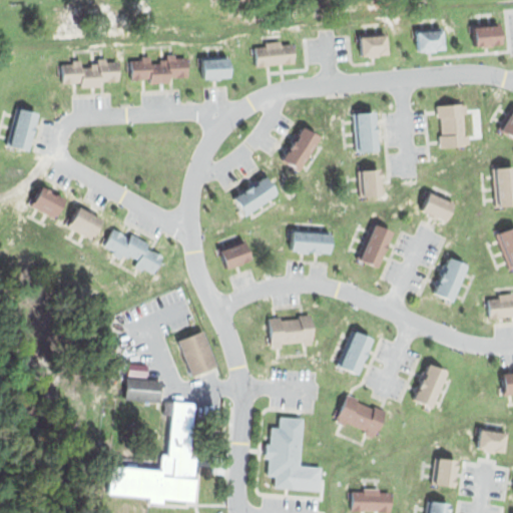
[(472,24),(474,47),(501,44),(499,21),(472,24)]
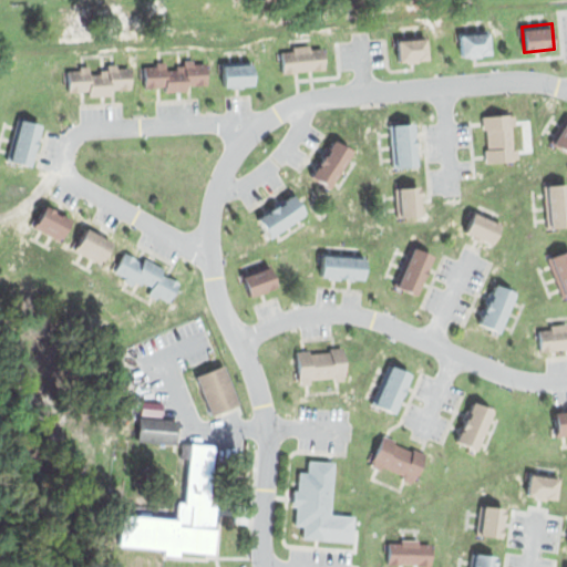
[(457,32),(460,59),(491,55),(488,29),(457,32)]
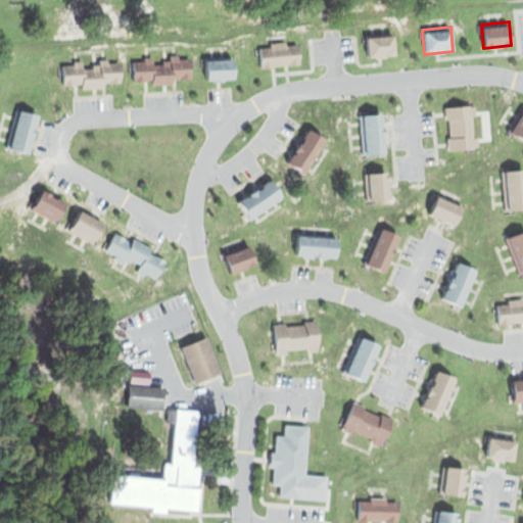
[(364,36),(392,34),(394,56),(366,58),(364,36)]
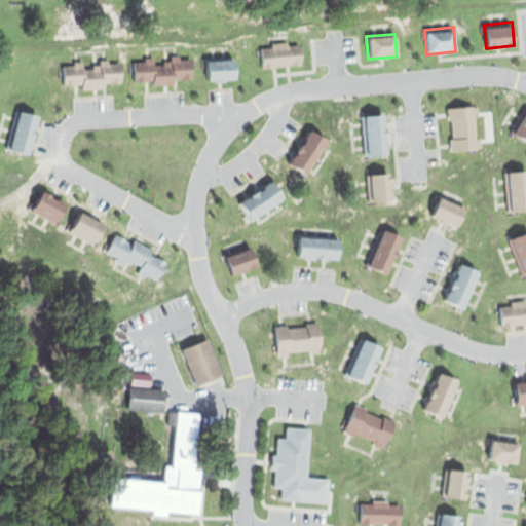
[(261,49),(263,67),(300,63),(298,44),(289,45),(289,39),(270,40),(271,48),(261,49)]
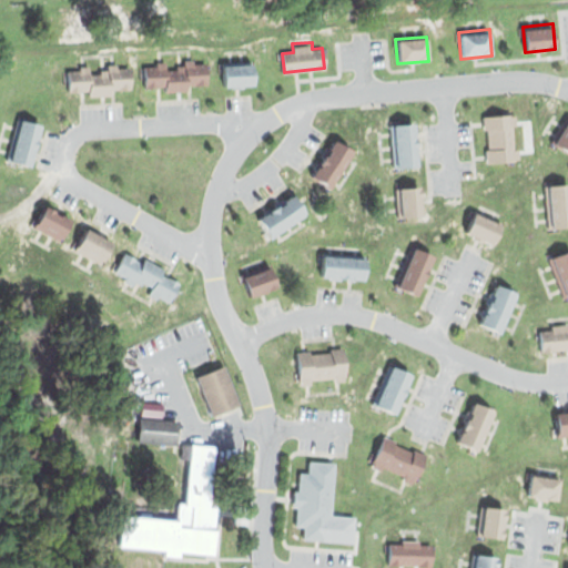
[(221,63),(223,90),(251,88),(250,61),(221,63)]
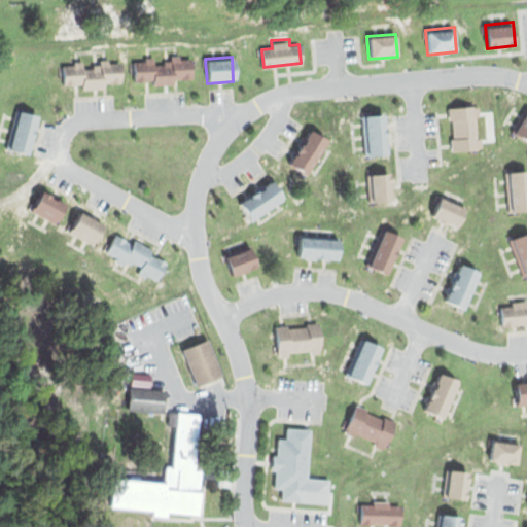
[(133,62),(135,81),(151,81),(152,85),(174,85),(174,80),(194,79),(192,59),(133,62)]
